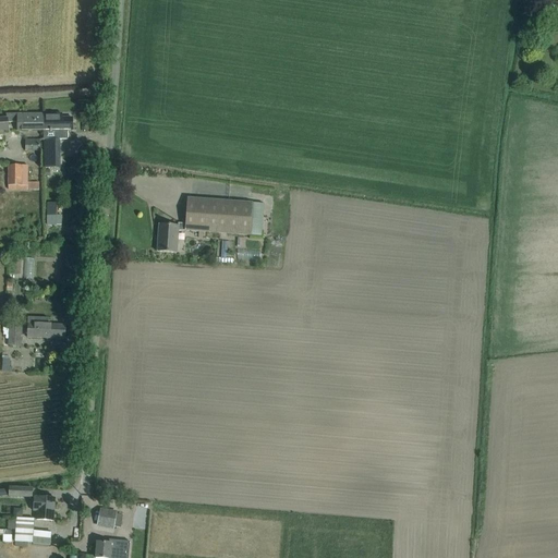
[(17,114),(7,114),(7,118),(8,122),(16,122),(16,131),(17,131),(43,131),(43,114),(17,114)]
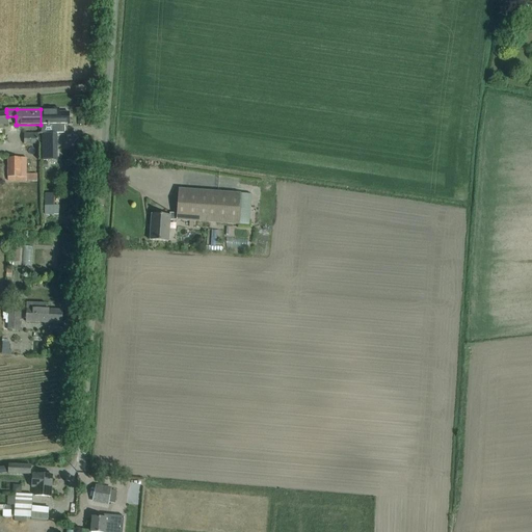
[(50,109),(41,109),(41,125),(42,125),(42,133),(43,133),(56,133),(64,133),(64,125),(69,125),(69,113),(58,113),(58,109),(50,109)]
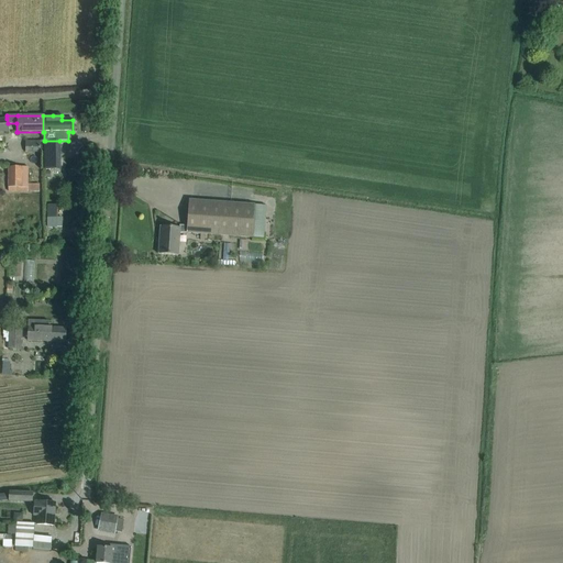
[(40,152),(40,141),(25,141),(25,152),(40,152)]
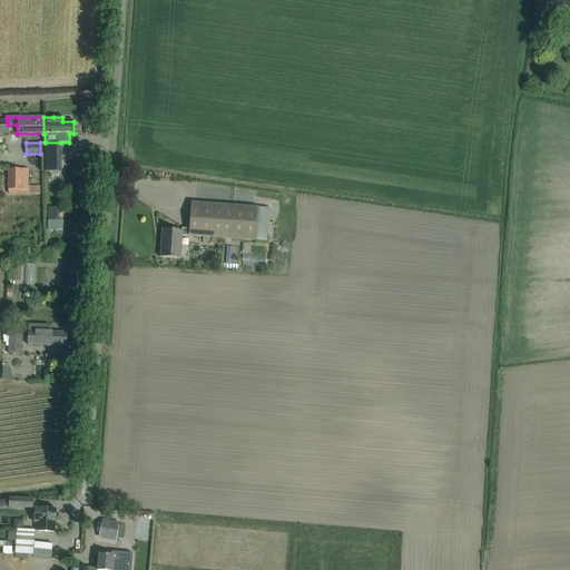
[(46,143),(46,172),(51,172),(51,163),(60,163),(60,143),(46,143)]
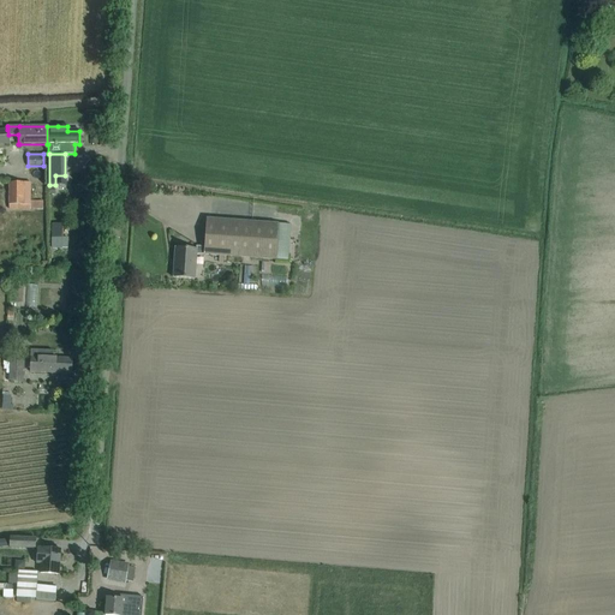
[(30,209),(30,183),(9,183),(9,209),(30,209)]
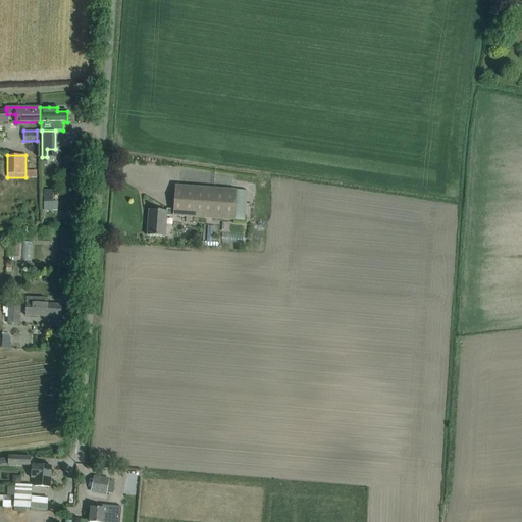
[(233,220),(236,191),(175,186),(173,209),(166,209),(166,211),(149,210),(147,236),(165,237),(166,215),(233,220)]
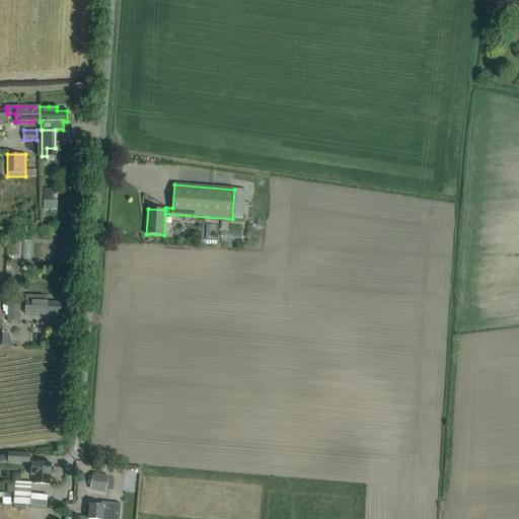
[(44,189),(44,201),(53,201),(53,189),(44,189)]
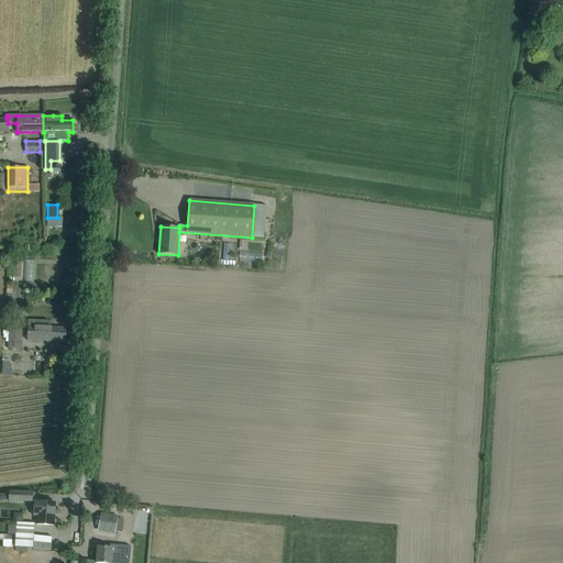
[(47,227),(47,228),(56,228),(62,228),(63,218),(57,218),(47,218),(47,227)]
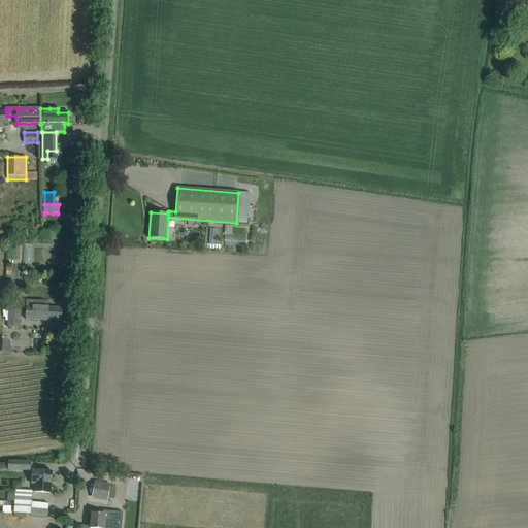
[(213,245),(223,245),(224,231),(215,230),(213,245)]
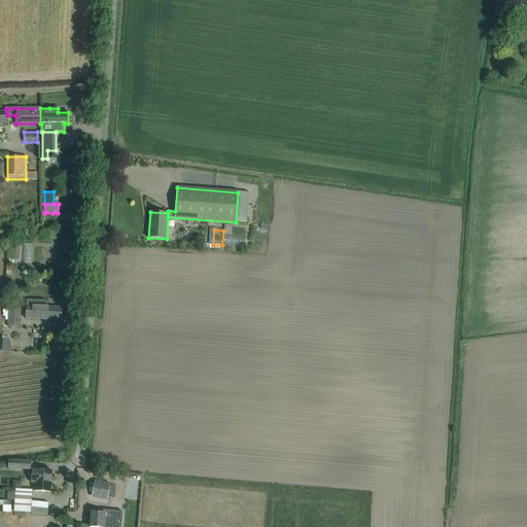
[(229,238),(229,248),(249,249),(249,239),(229,238)]
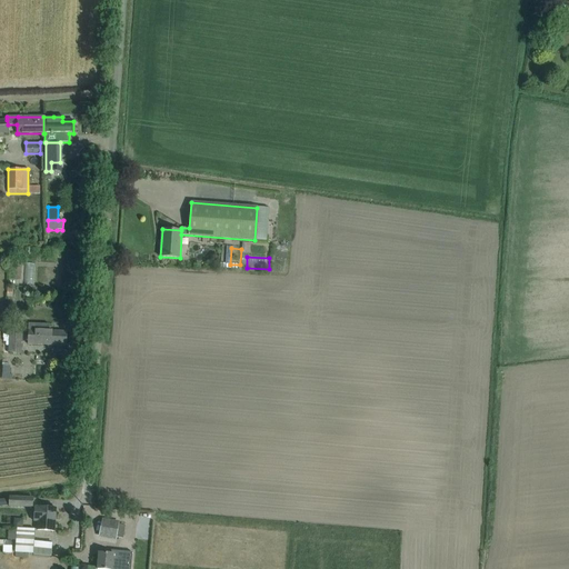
[(5,322),(3,341),(9,342),(9,353),(21,353),(22,327),(10,326),(10,323),(5,322)]
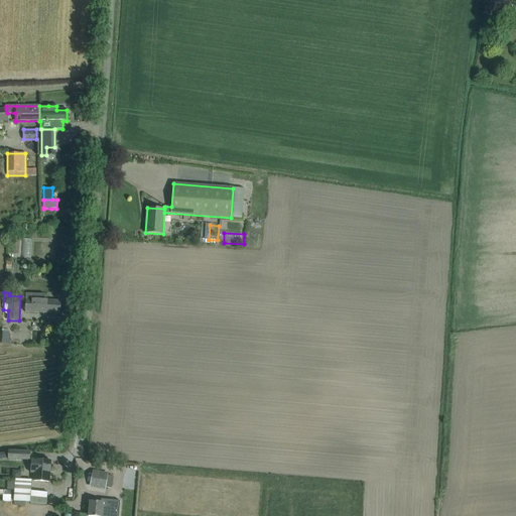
[(44,300),(44,294),(26,293),(25,312),(60,313),(60,301),(44,300)]
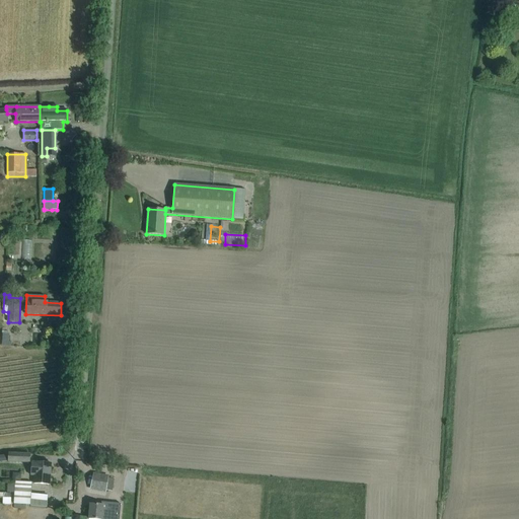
[(47,342),(55,342),(56,331),(47,331),(47,342)]
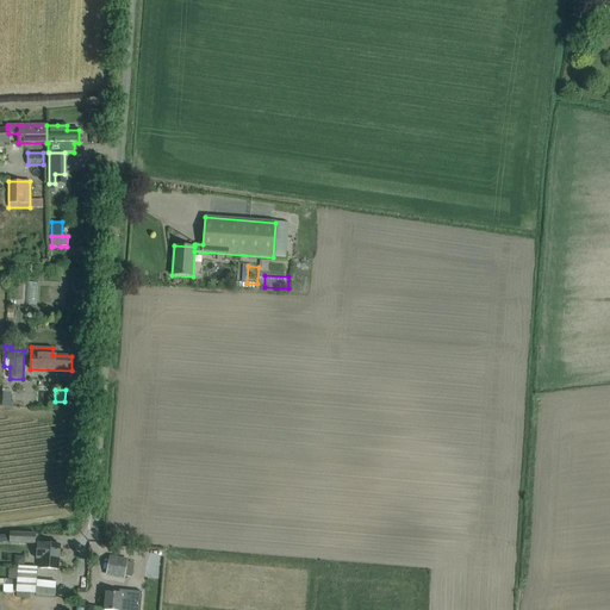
[(60,545),(37,543),(37,559),(41,559),(39,568),(58,570),(60,545)]
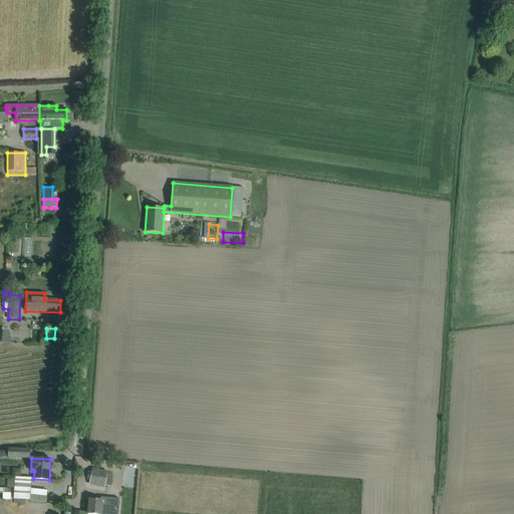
[(103,487),(106,473),(107,472),(92,470),(89,484),(103,487)]
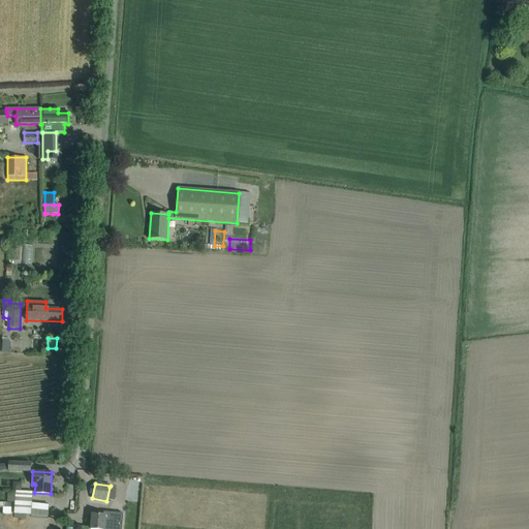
[(33,492),(29,492),(24,492),(16,491),(13,514),(31,516),(33,492)]
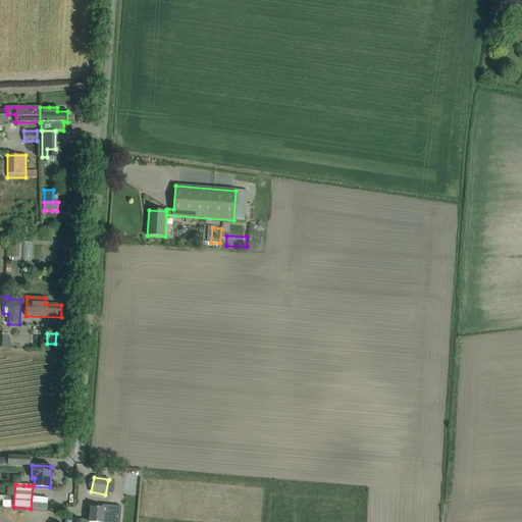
[(0,501),(3,501),(2,508),(11,508),(11,501),(9,501),(10,496),(0,496),(0,501)]
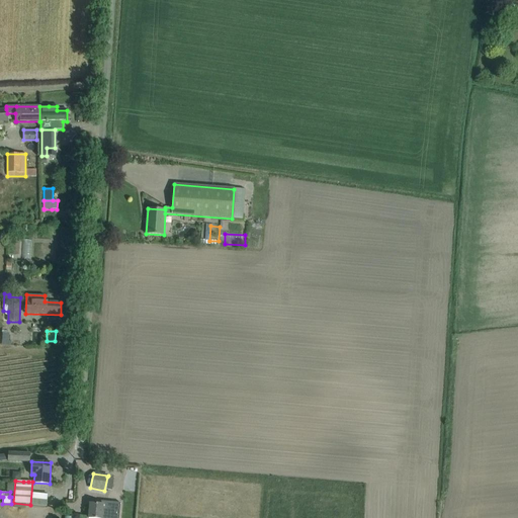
[(35,506),(51,507),(52,497),(36,496),(35,506)]
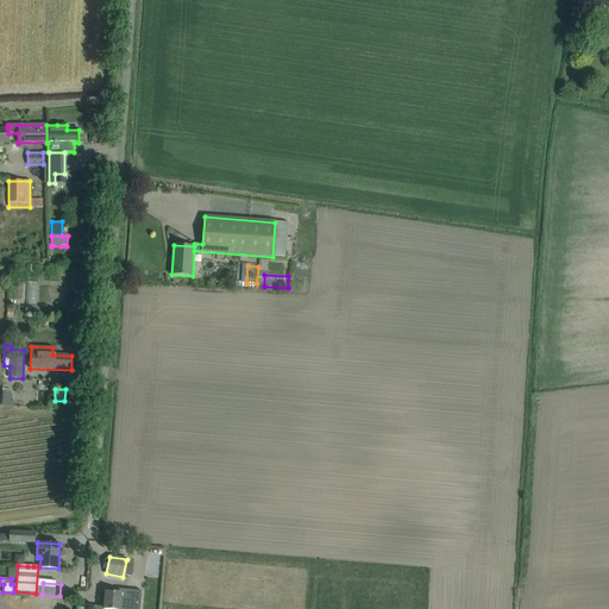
[(104,608),(135,608),(136,603),(137,595),(121,594),(106,592),(104,608)]
